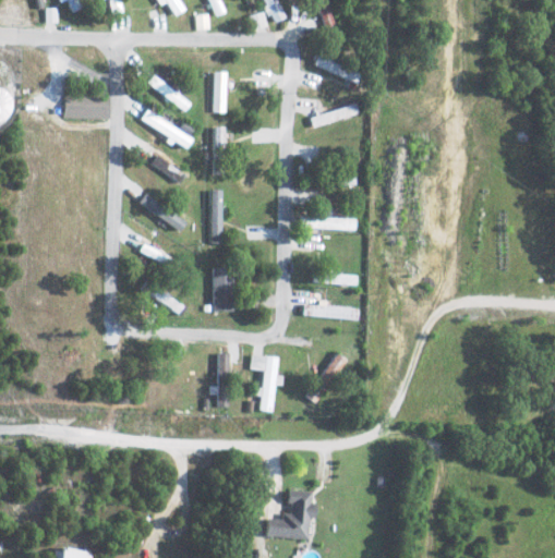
[(60,0),(61,3),(68,0),(73,12),(83,9),(79,0),(60,0)]
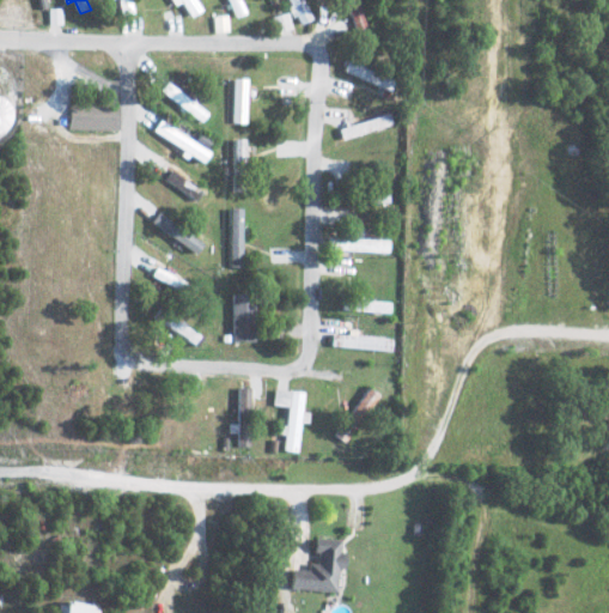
[(121,0),(125,16),(135,13),(132,0),(121,0)]
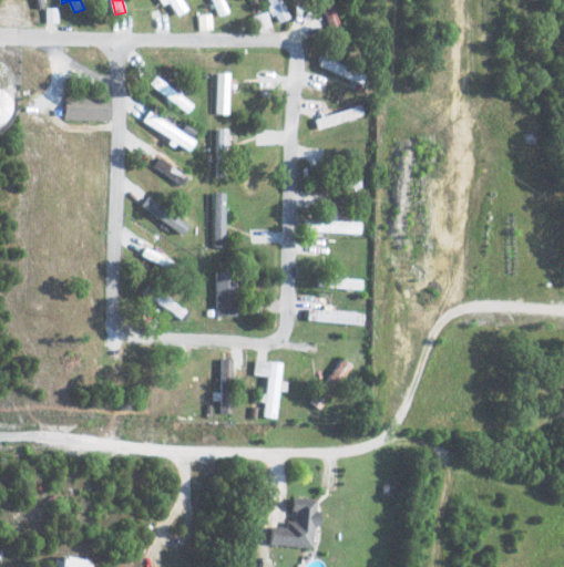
[(170,2),(178,16),(188,10),(182,0),(160,0),(164,6),(170,2)]
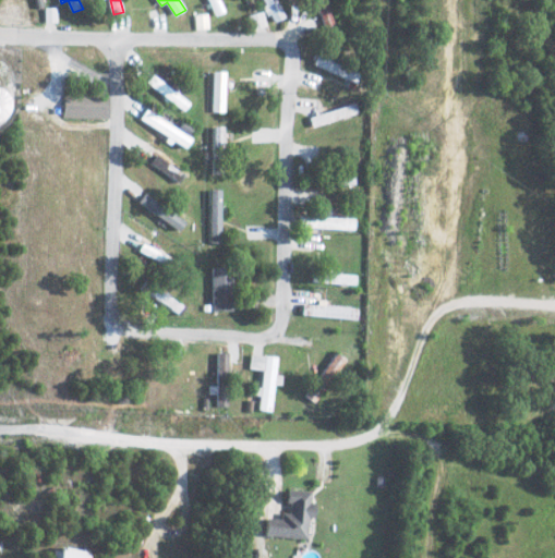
[(208,0),(216,16),(226,12),(219,0),(208,0)]
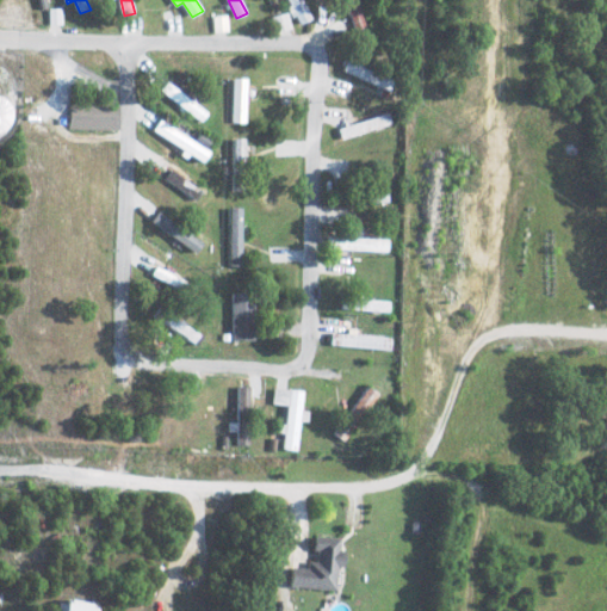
[(287,0),(299,25),(311,19),(302,0),(287,0)]
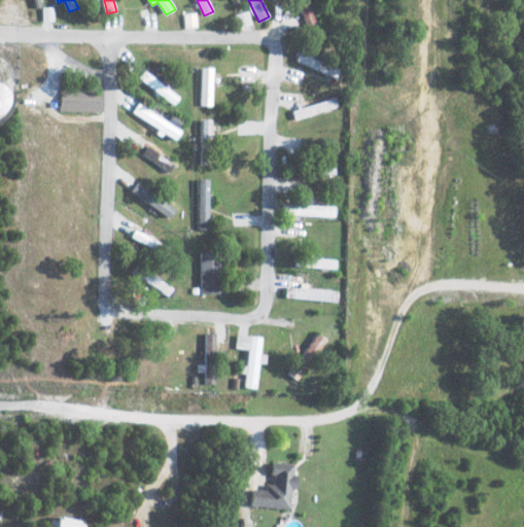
[(295,0),(308,31),(316,28),(306,0),(295,0)]
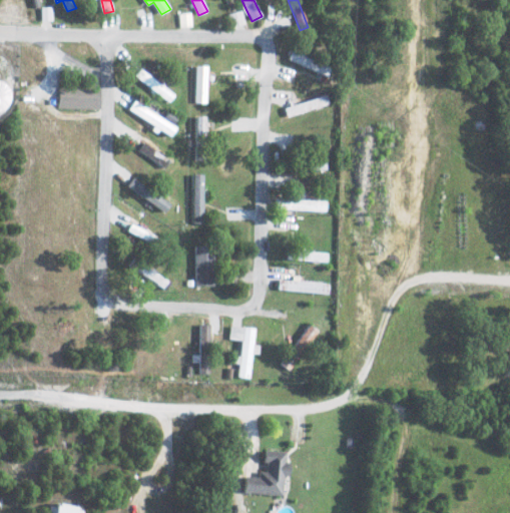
[(228,14),(231,27),(245,24),(242,11),(228,14)]
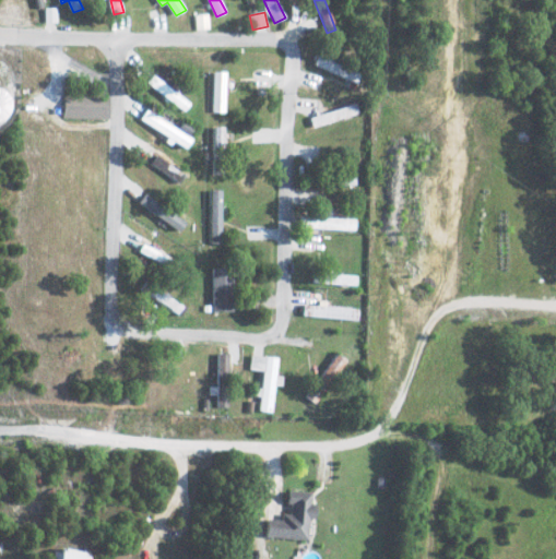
[(198,31),(210,30),(209,14),(196,15),(198,31)]
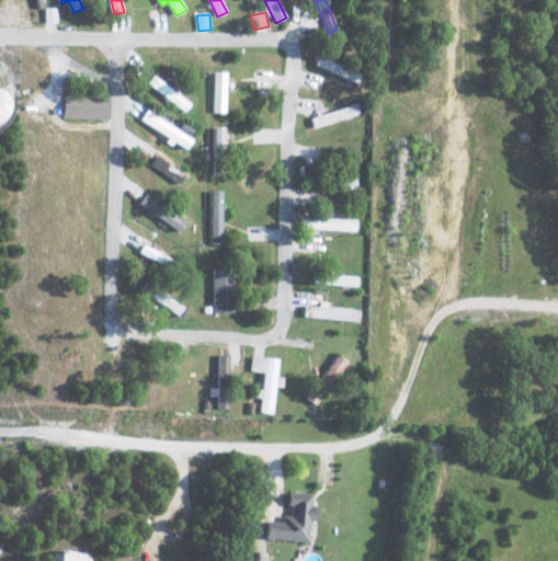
[(316,65),(356,82),(360,73),(332,63),(336,55),(322,49),(316,65)]
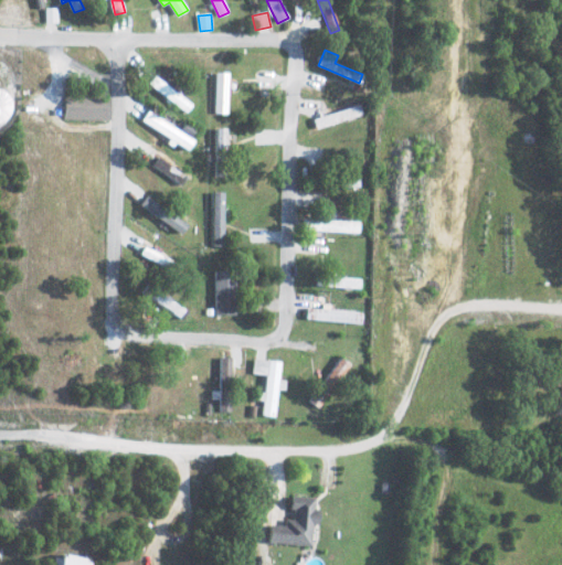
[(230,74),(218,74),(216,115),(229,115),(230,74)]
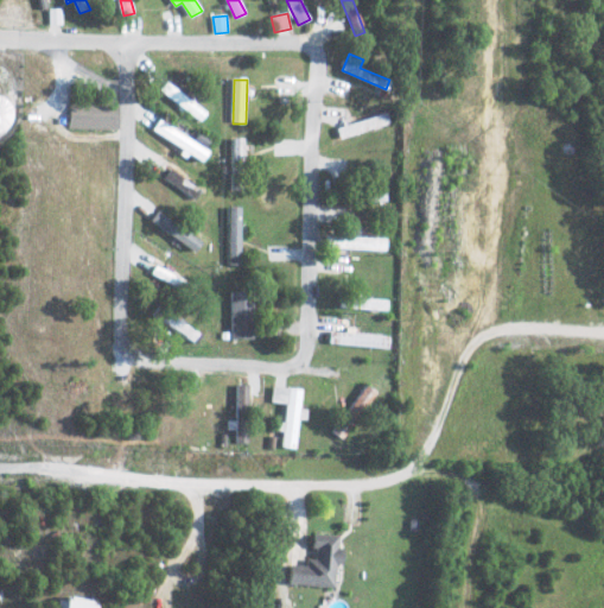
[(71,130),(118,130),(119,106),(72,105),(71,130)]
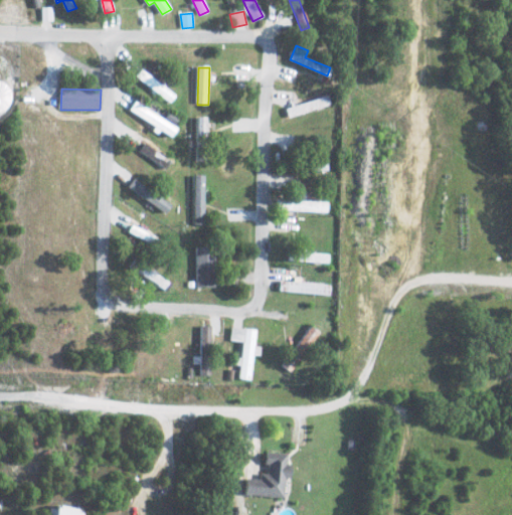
[(156,126),(155,129),(172,139),(178,127),(135,103),(130,112),(156,126)]
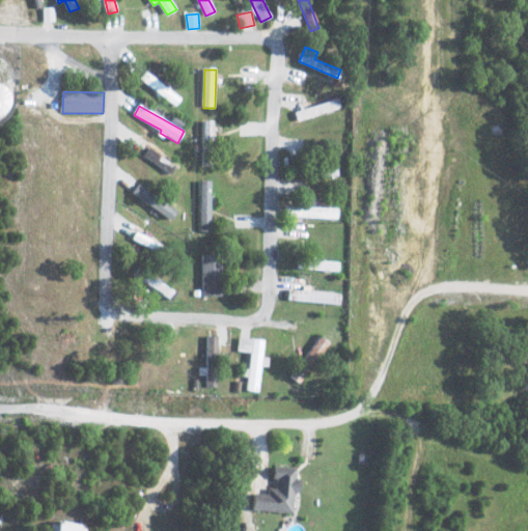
[(204,155),(213,155),(215,121),(205,121),(204,155)]
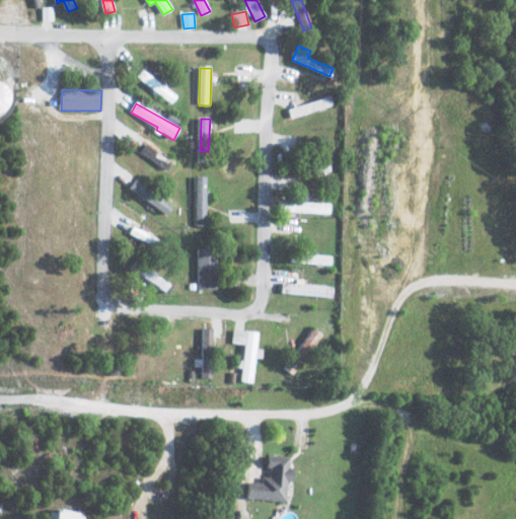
[(173,162),(147,145),(142,153),(167,170),(173,162)]
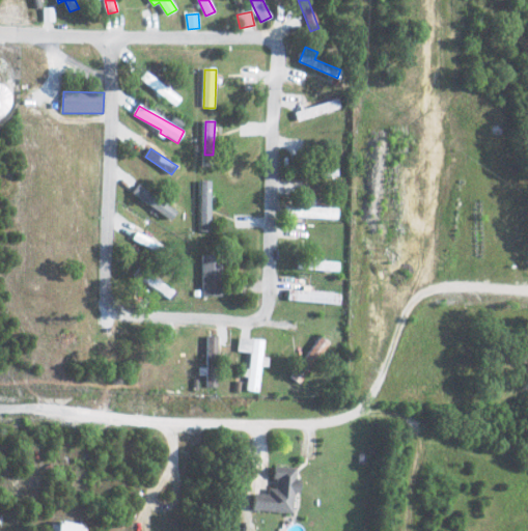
[(212,182),(201,182),(202,232),(213,232),(212,182)]
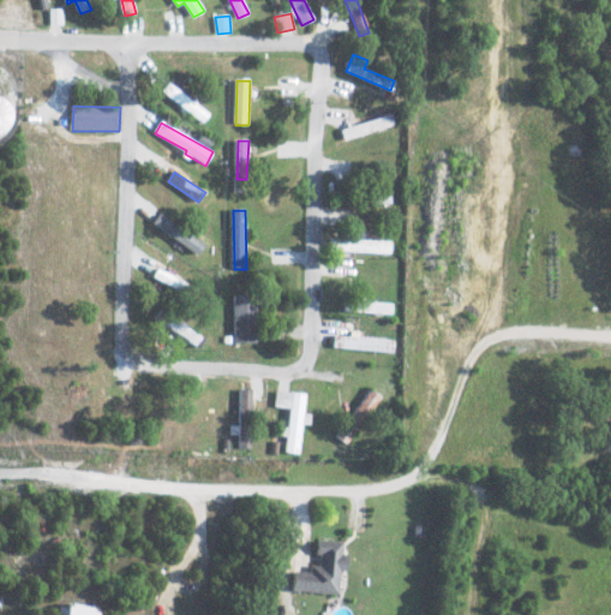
[(199,254),(205,243),(159,216),(153,227),(199,254)]
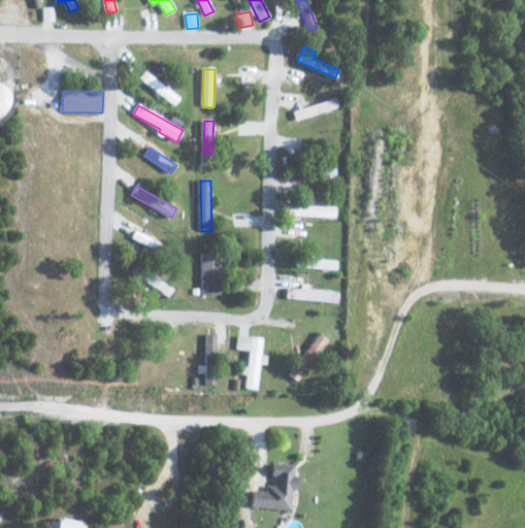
[(286,217),(336,218),(336,207),(286,206),(286,217)]
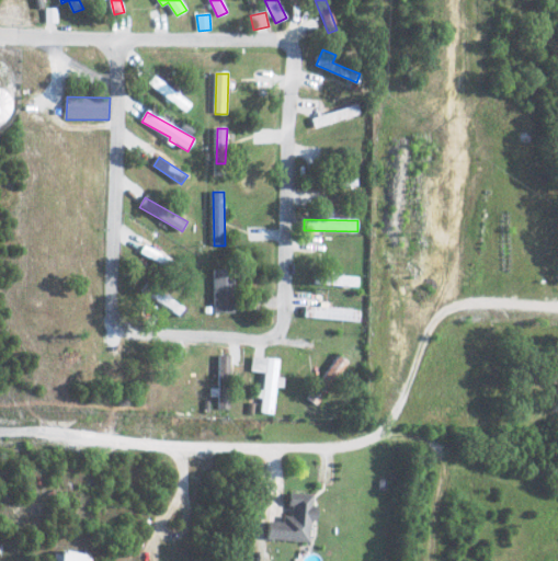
[(215,313),(235,313),(236,270),(216,270),(215,313)]
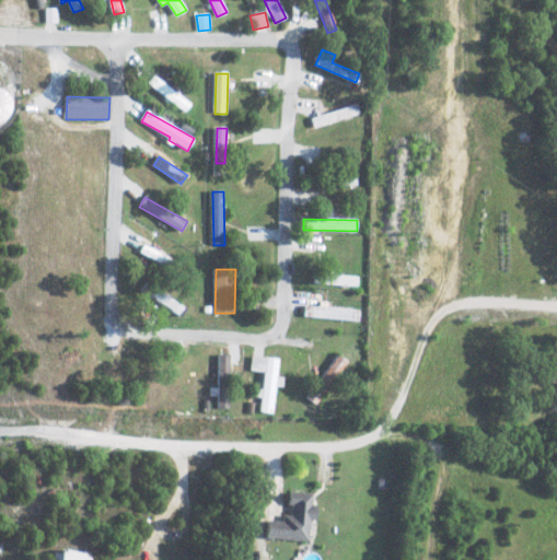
[(349,286),(357,287),(358,277),(332,277),(331,284),(349,286)]
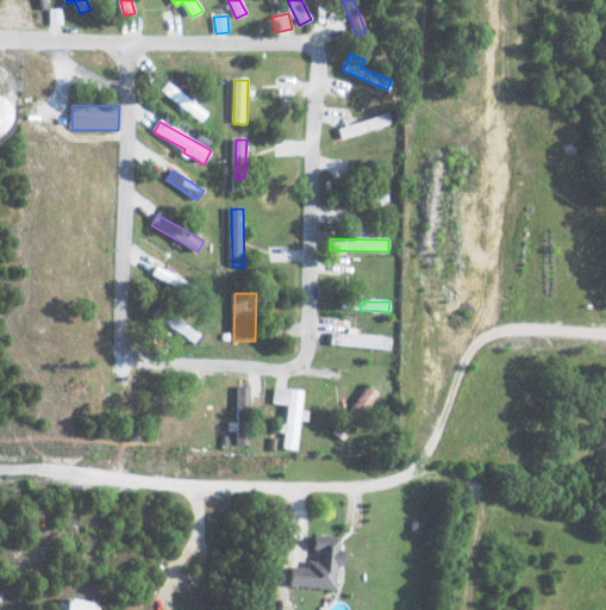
[(199,344),(205,335),(160,307),(154,317),(199,344)]
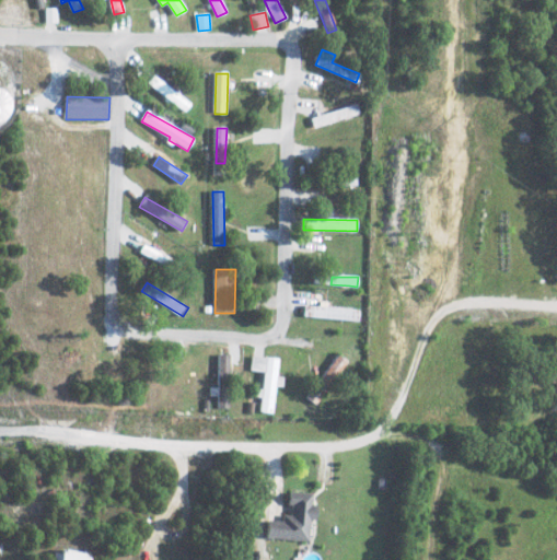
[(359,321),(359,308),(305,307),(305,318),(359,321)]
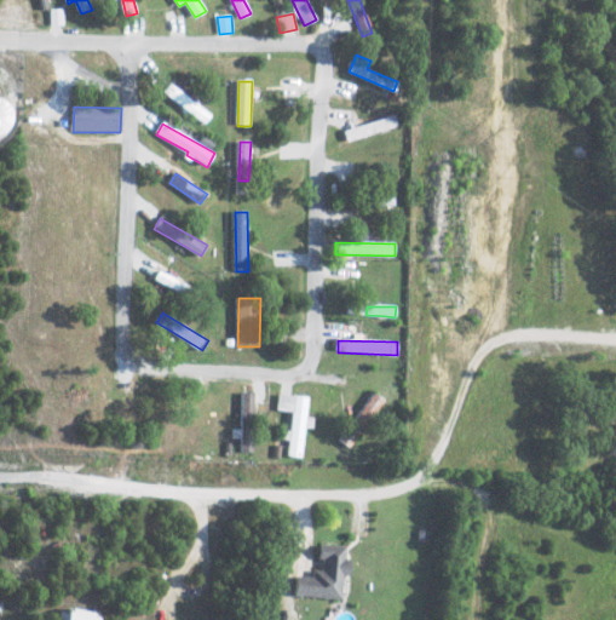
[(385,400),(374,392),(340,442),(351,451),(385,400)]
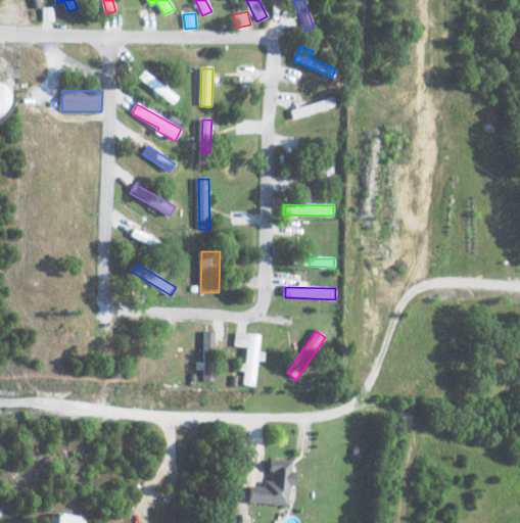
[(257,362),(264,362),(265,352),(258,351),(261,335),(236,333),(234,346),(247,348),(245,364),(238,363),(237,371),(244,372),(243,385),(254,386),(257,362)]
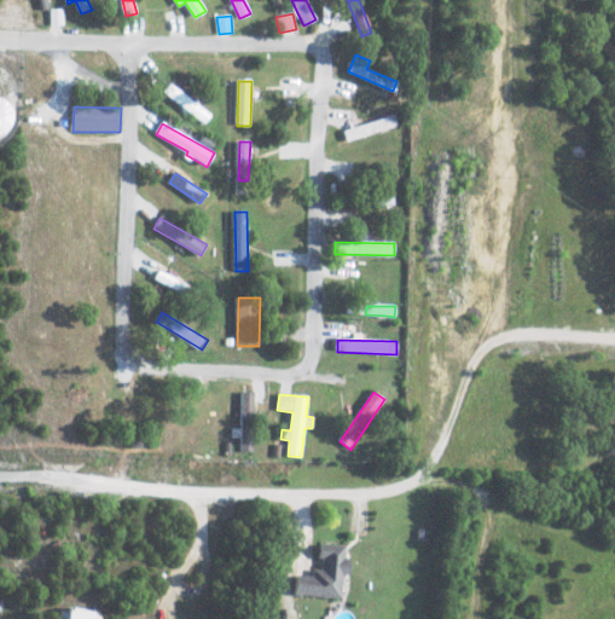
[(341,597),(342,573),(347,574),(348,557),(344,556),(344,544),(320,543),(319,568),(313,568),(312,574),(296,574),(295,594),(341,597)]
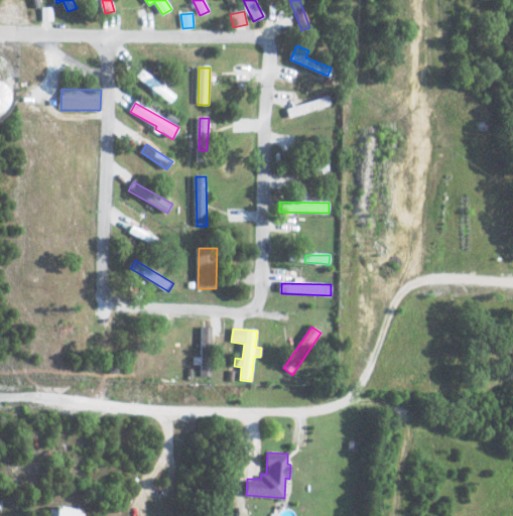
[(54,515),(82,515),(84,509),(56,506),(54,515)]
